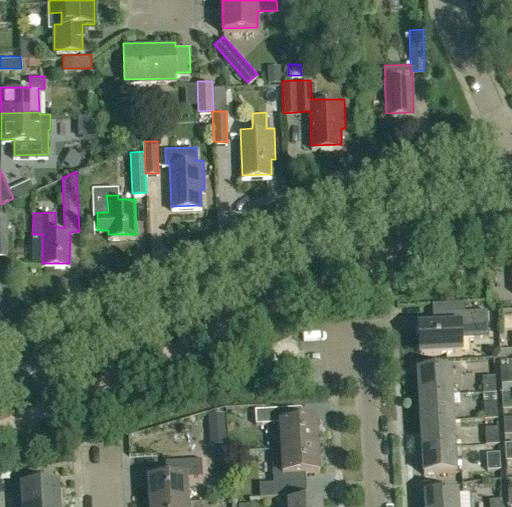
[(487,307),(451,309),(452,322),(420,323),(421,351),(460,349),(460,335),(488,334),(487,307)]
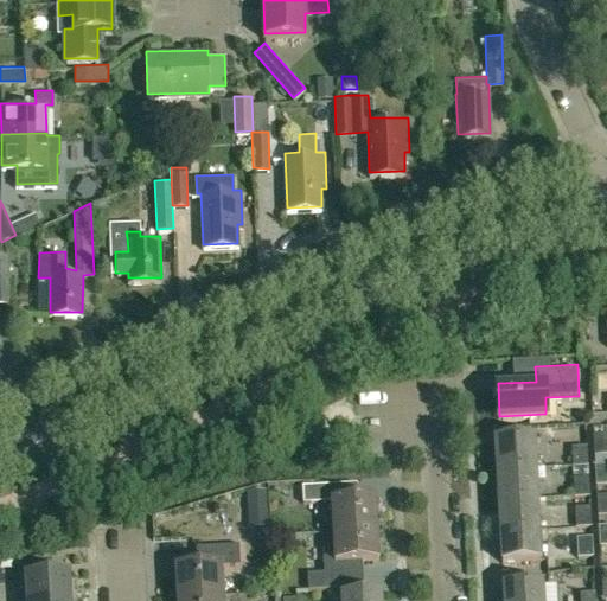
[(606,428),(593,430),(594,451),(606,449),(606,428)]
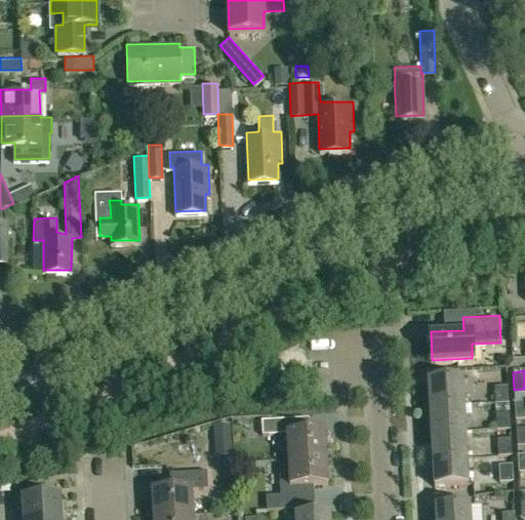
[(431,403),(462,402),(461,374),(429,376),(431,403)]
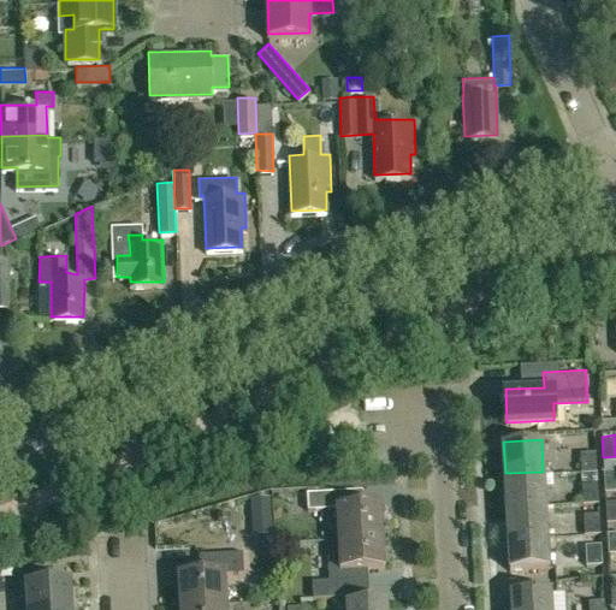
[(579,449),(580,469),(596,468),(594,449),(579,449)]
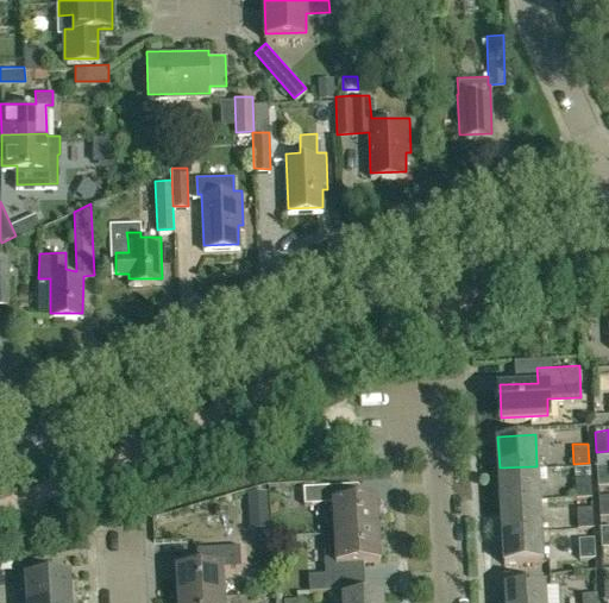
[(608,460),(596,462),(597,483),(608,481),(608,460)]
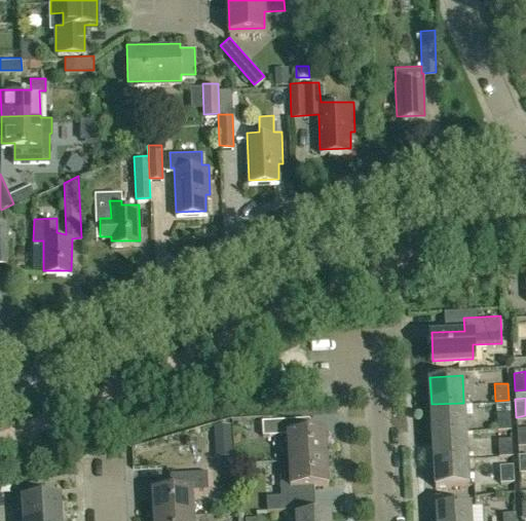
[(509,400),(495,401),(497,428),(511,426),(509,400)]
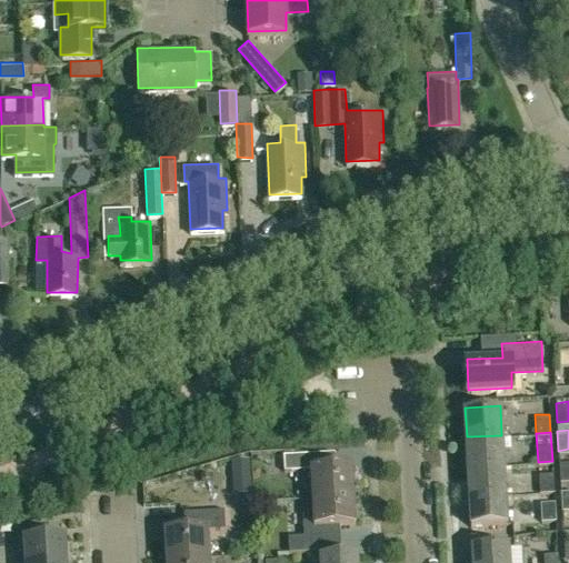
[(509,434),(501,435),(467,436),(468,465),(503,463),(502,444),(510,444),(509,434)]
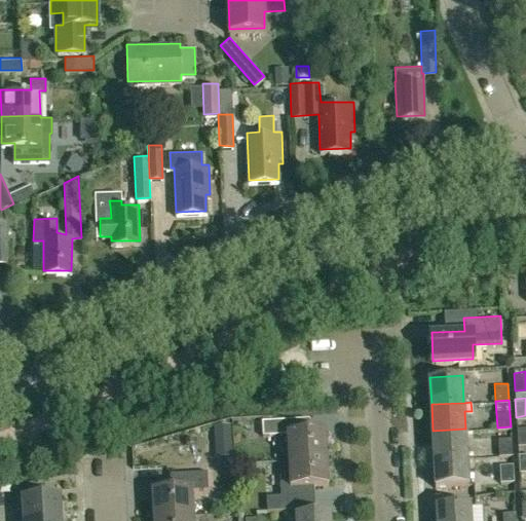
[(293,457),(327,455),(325,429),(297,431),(296,417),(263,419),(264,433),(291,432),(293,457)]
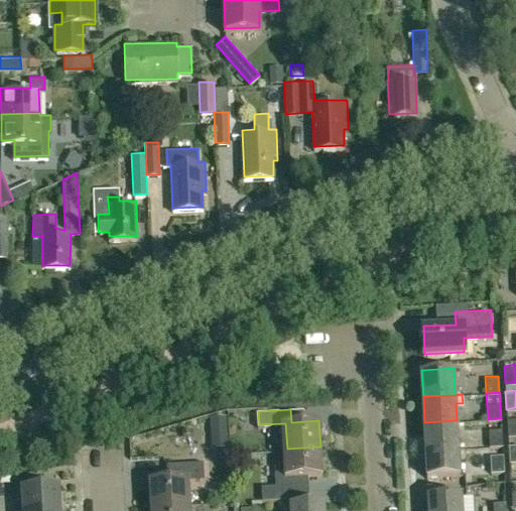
[(226,413),(210,415),(211,430),(227,428),(226,413)]
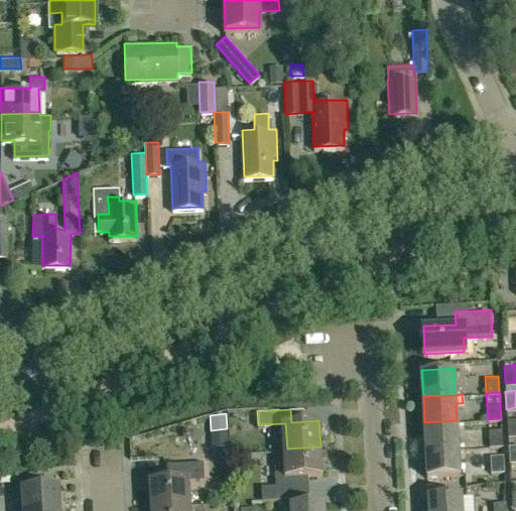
[(515,417),(507,418),(508,434),(515,433),(515,417)]
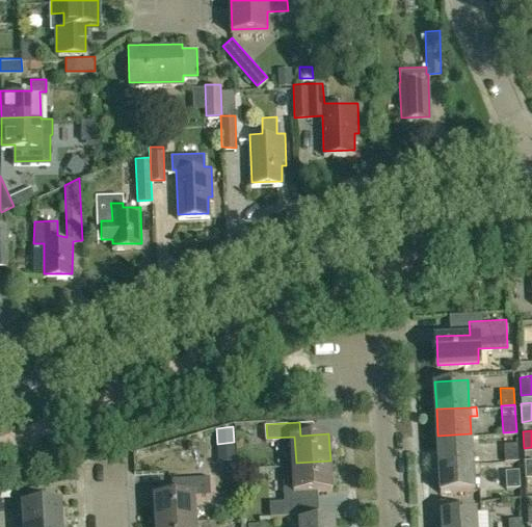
[(471,433),(437,436),(440,463),(472,460),(471,433)]
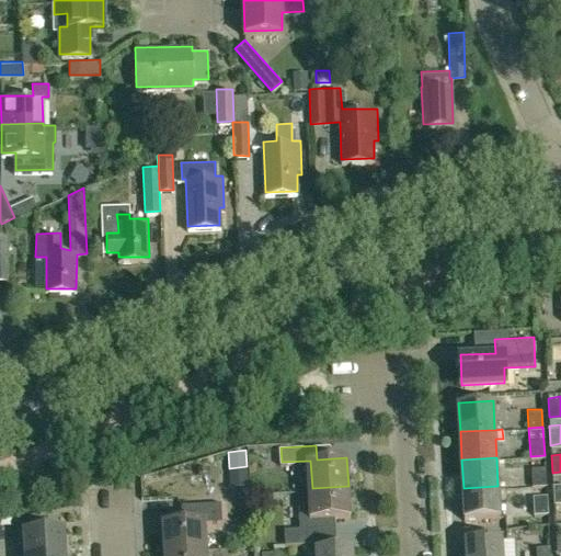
[(531,484),(546,483),(545,465),(530,465),(531,484)]
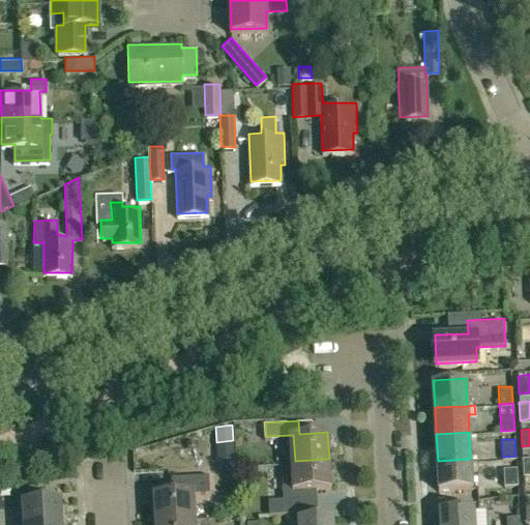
[(329,459),(295,461),(295,474),(283,474),(284,496),(269,497),(270,513),(303,511),(301,487),(330,486),(329,459)]
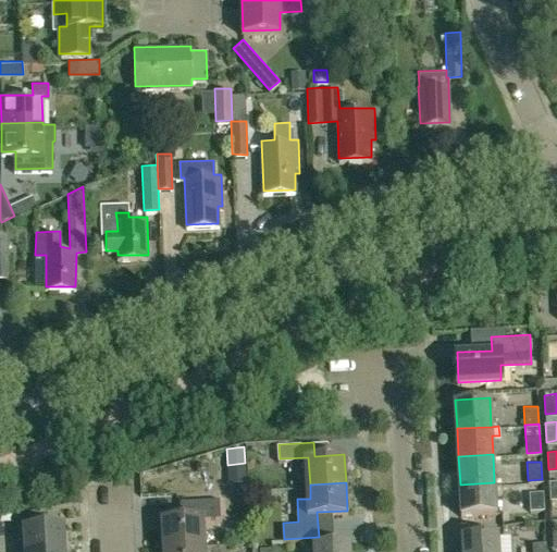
[(494,482),(460,485),(461,513),(496,511),(494,482)]
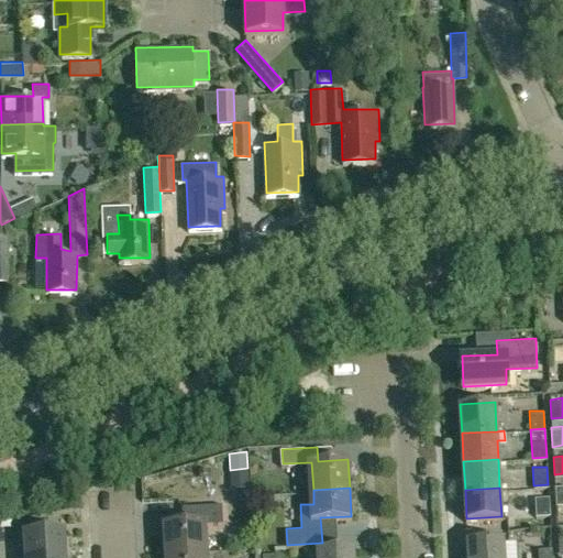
[(550,513),(549,495),(534,495),(536,514),(550,513)]
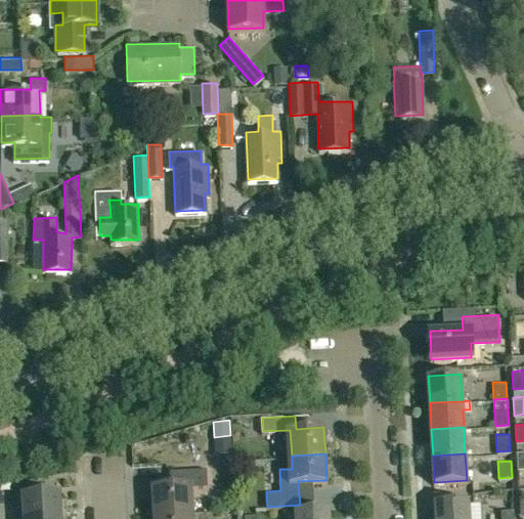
[(151,486),(154,512),(193,510),(192,484),(207,484),(207,467),(176,469),(177,485),(151,486)]
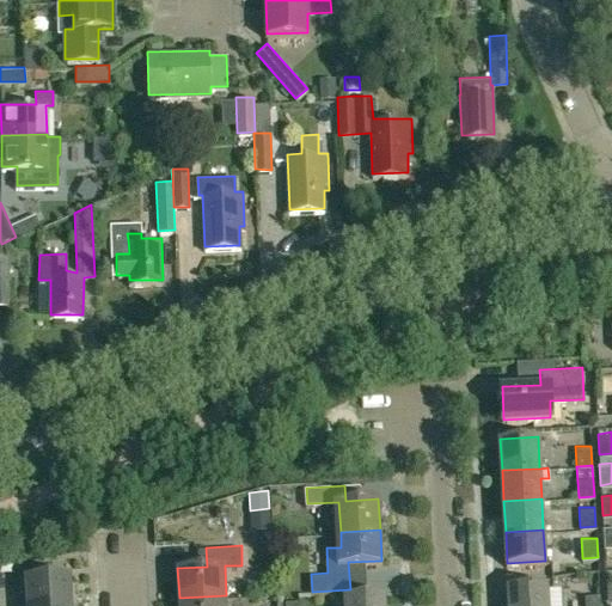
[(26,605),(67,605),(71,605),(69,574),(25,576),(26,605)]
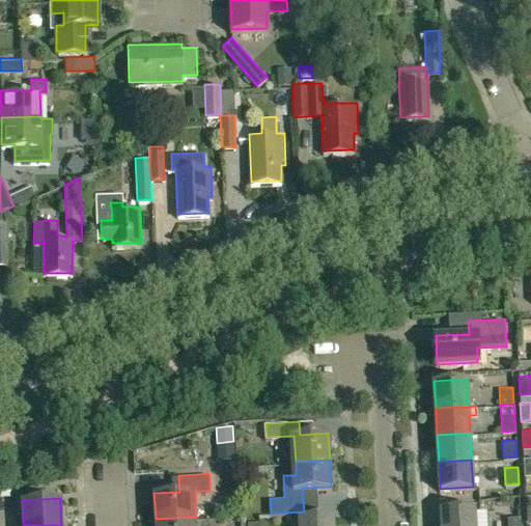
[(441,525),(474,525),(474,508),(441,509),(441,525)]
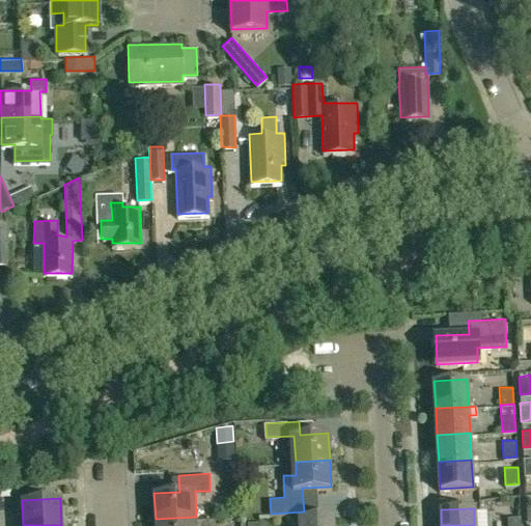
[(521,525),(521,515),(507,516),(507,525),(521,525)]
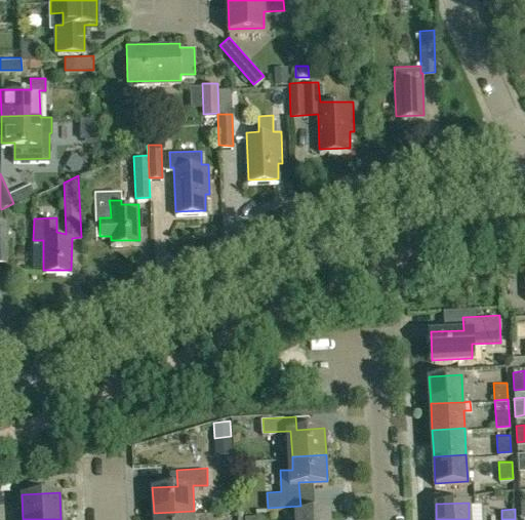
[(295,519),(328,519),(328,510),(295,512),(295,519)]
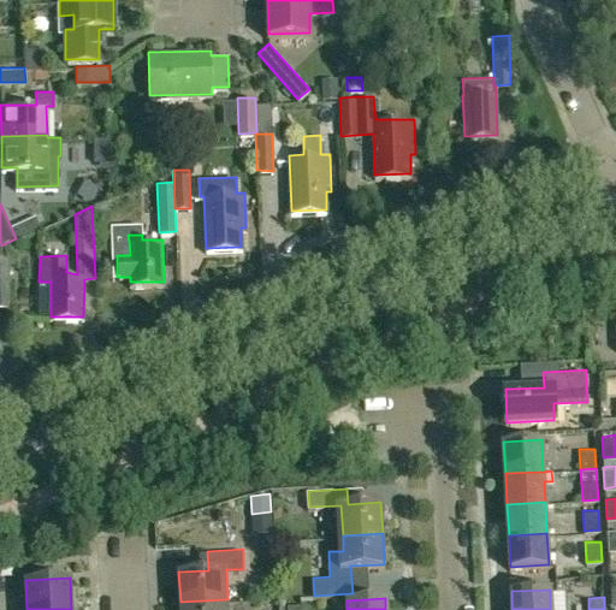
[(227,609),(227,599),(181,602),(179,609),(227,609)]
